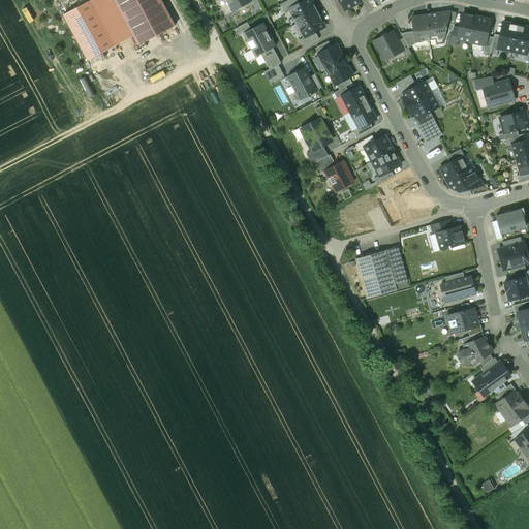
[(88,60),(133,36),(114,0),(91,0),(64,14),(88,60)]
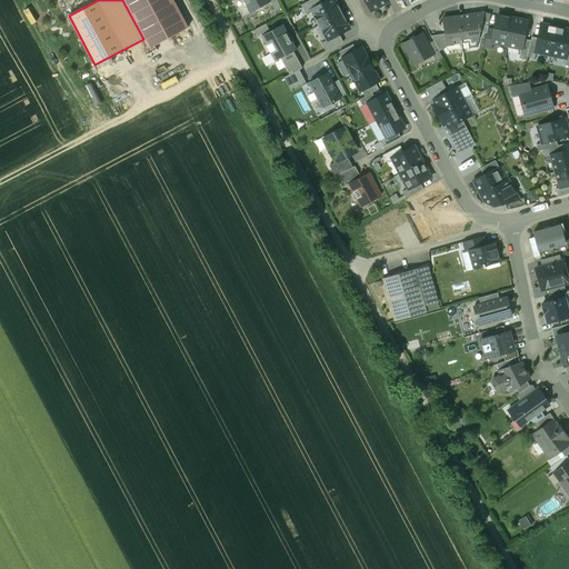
[(122,0),(143,39),(149,49),(188,28),(173,0),(122,0)]
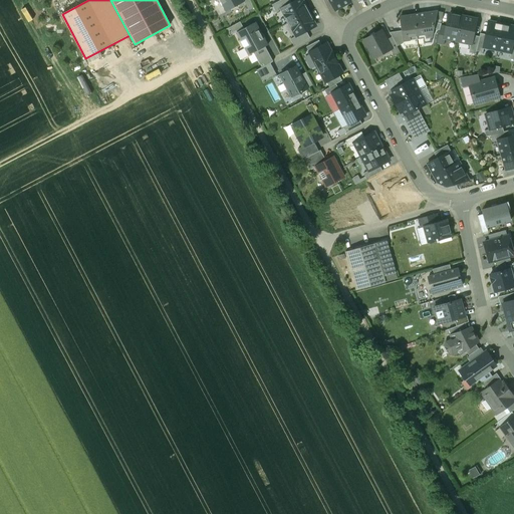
[(219,0),(226,12),(244,2),(244,1),(243,0),(219,0)]
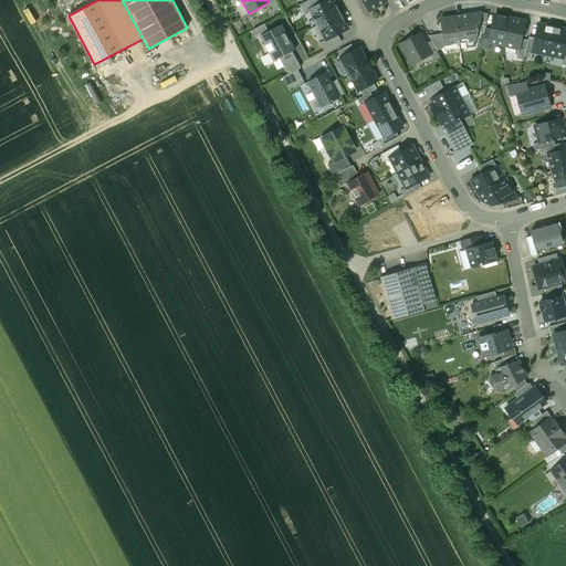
[(270,0),(269,1),(269,2),(274,11),(281,8),(276,0),(270,0)]
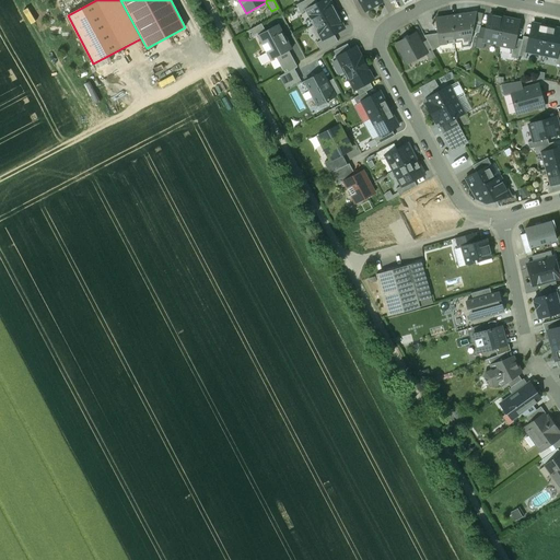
[(306,10),(317,3),(315,0),(305,0),(296,6),(301,13),(306,10)]
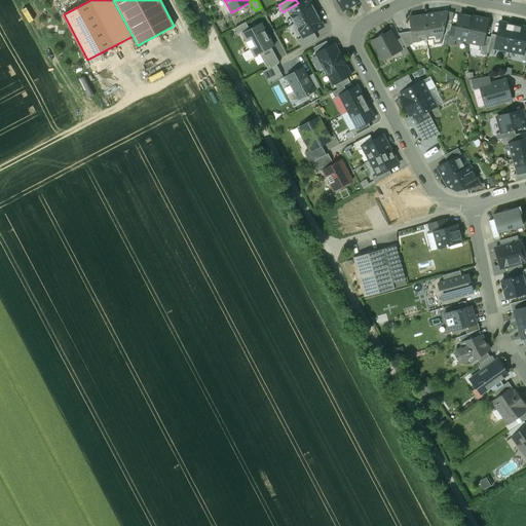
[(288,9),(295,24),(316,12),(309,0),(304,0),(298,3),(288,9)]
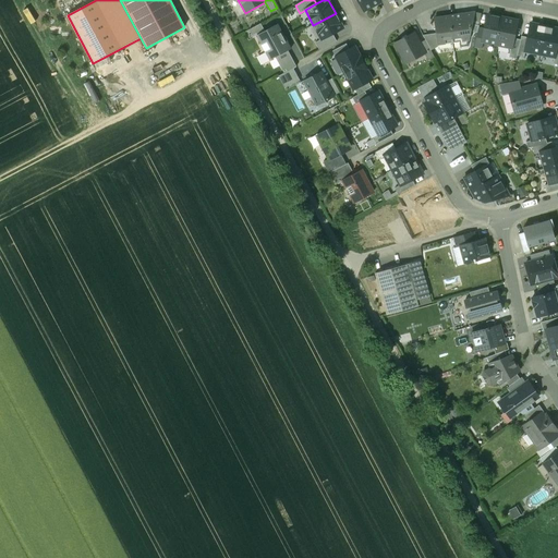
[(379,0),(359,0),(364,11),(381,2),(379,0)]
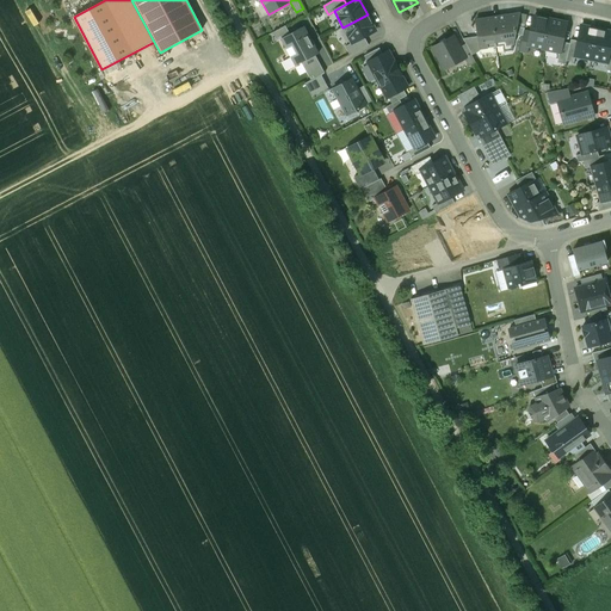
[(376,31),(368,14),(343,28),(351,43),(352,44),(364,37),(376,31)]
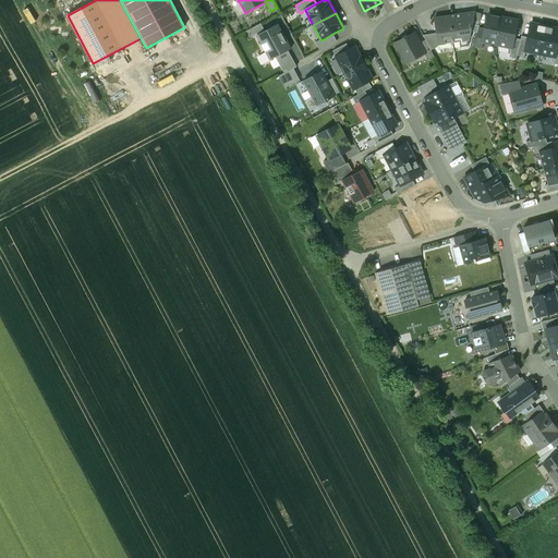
[(468,13),(449,15),(452,43),(459,43),(460,47),(468,46),(471,32),(477,33),(478,28),(478,25),(472,24),(474,14),(468,13)]
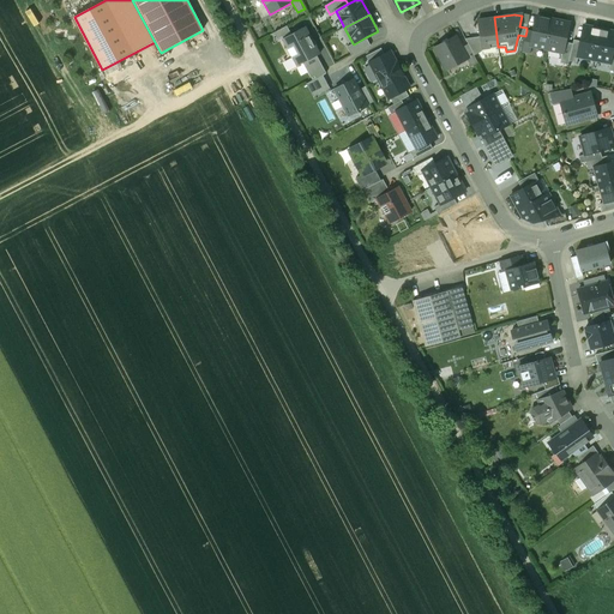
[(553,19),(537,16),(534,32),(530,47),(531,47),(547,49),(553,19)]
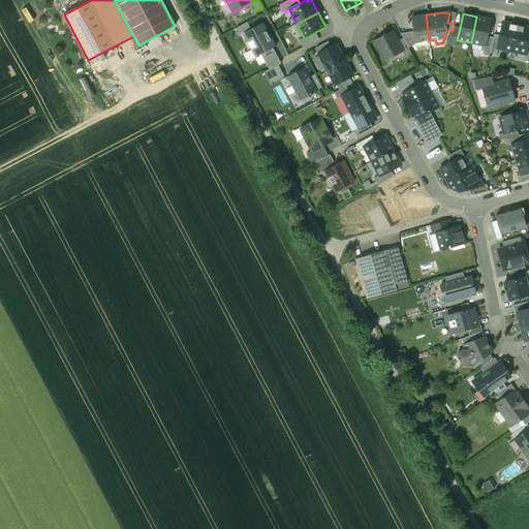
[(415,43),(429,40),(426,14),(411,17),(413,32),(415,43)]
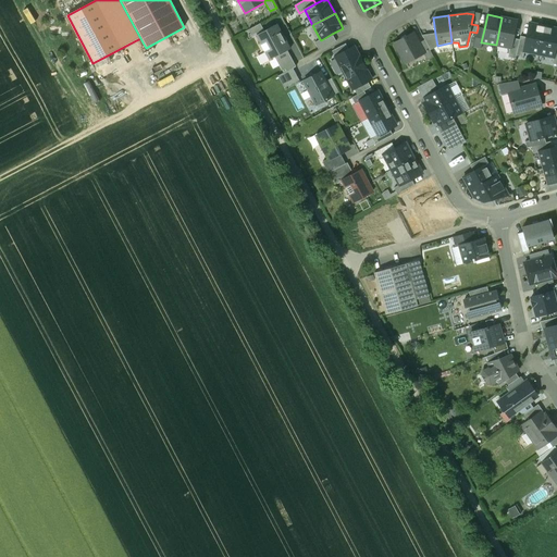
[(512,38),(517,21),(502,17),(496,45),(510,48),(512,38)]
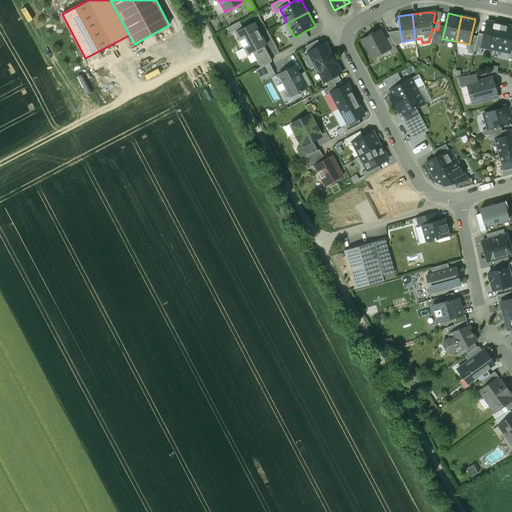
[(495,50),(500,24),(487,21),(484,34),(481,47),(482,47),(495,50)]
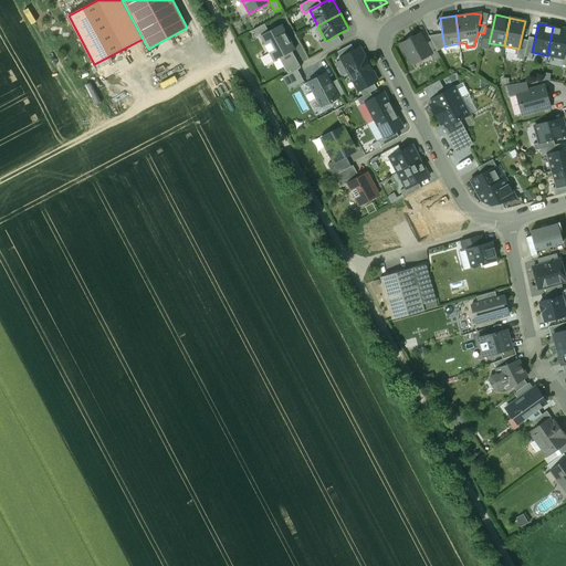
[(295,50),(281,25),(269,32),(264,24),(248,33),(252,41),(261,35),(274,61),(281,58),(292,52),(295,50)]
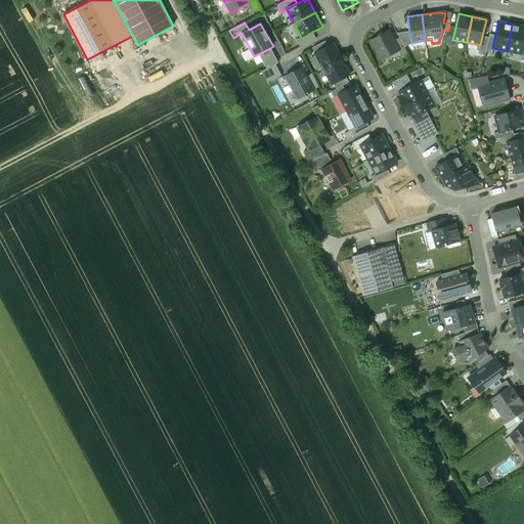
[(523,27),(512,25),(507,51),(520,53),(521,54),(523,41),(523,38),(523,27)]
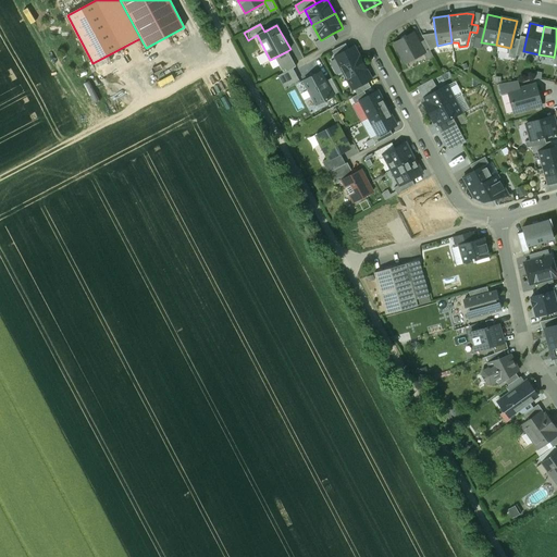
[(484,29),(478,28),(477,33),(473,47),(481,49),(482,42),(481,42),(484,29)]
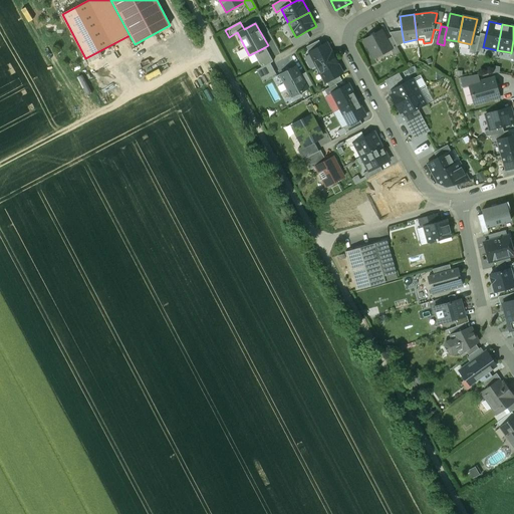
[(310,38),(306,31),(296,37),(295,36),(290,39),(294,46),(310,38)]
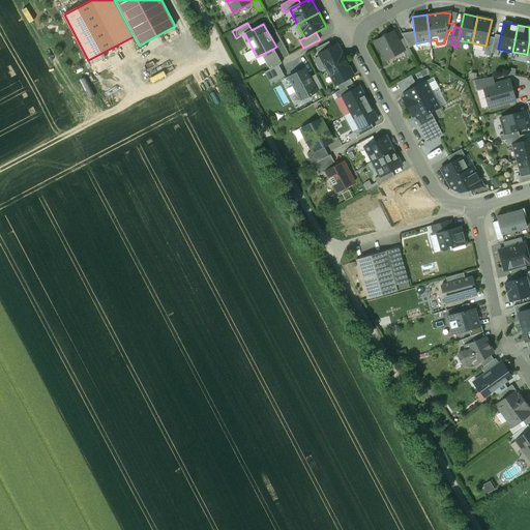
[(376,41),(385,60),(403,51),(404,50),(399,41),(393,32),(376,41)]
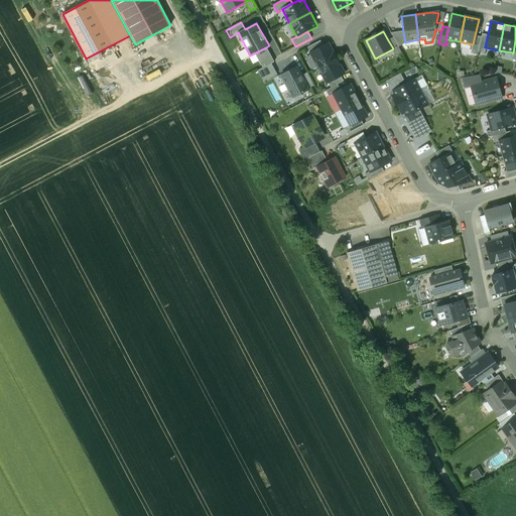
[(391,32),(393,37),(398,46),(405,42),(403,31),(391,32)]
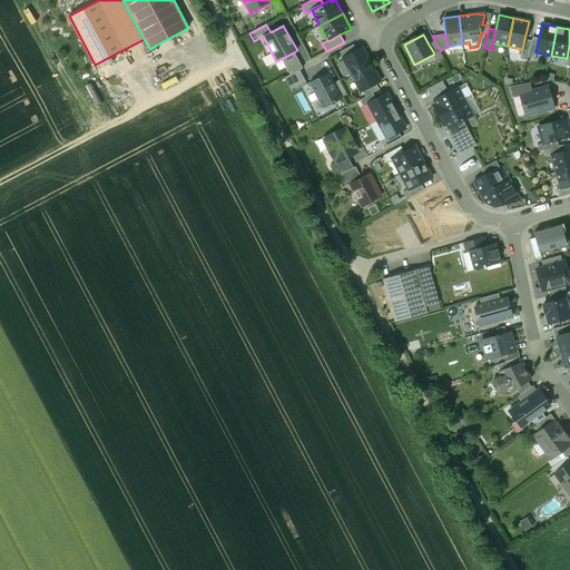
[(536,52),(539,38),(532,37),(531,40),(529,57),(536,58),(537,52),(536,52)]
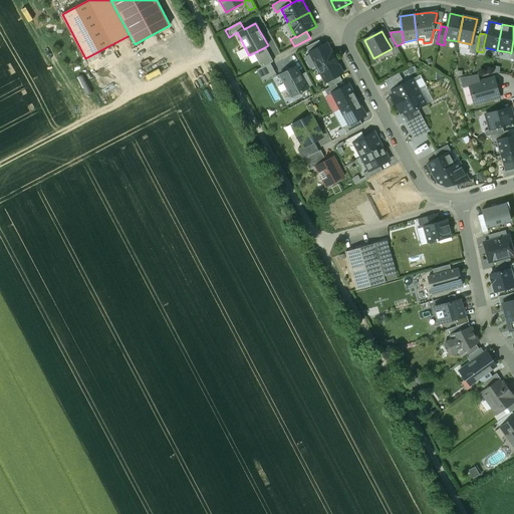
[(479,36),(473,35),(471,44),(469,52),(476,54),(477,51),(479,36)]
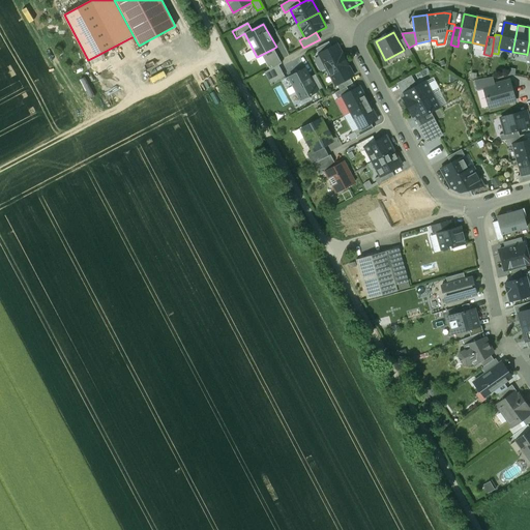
[(399,41),(404,50),(403,51),(407,58),(413,55),(409,48),(404,38),(399,41)]
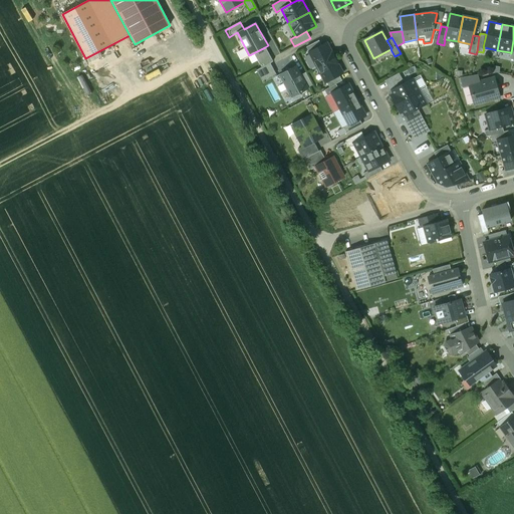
[(306,47),(309,52),(321,45),(319,40),(306,47)]
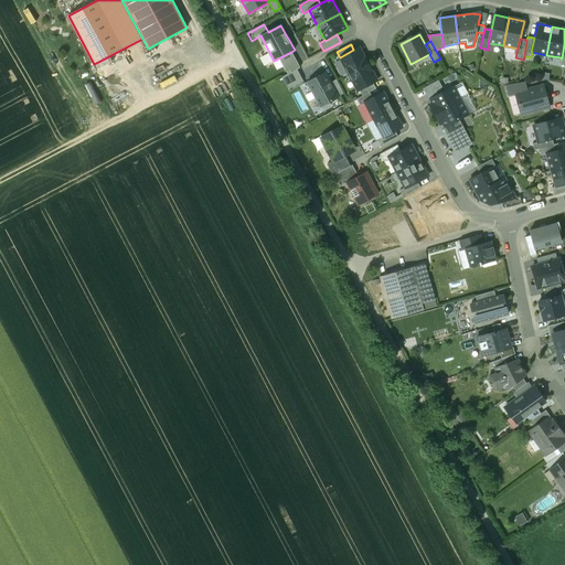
[(340,57),(349,74),(368,64),(363,57),(364,57),(359,48),(353,50),(340,57)]
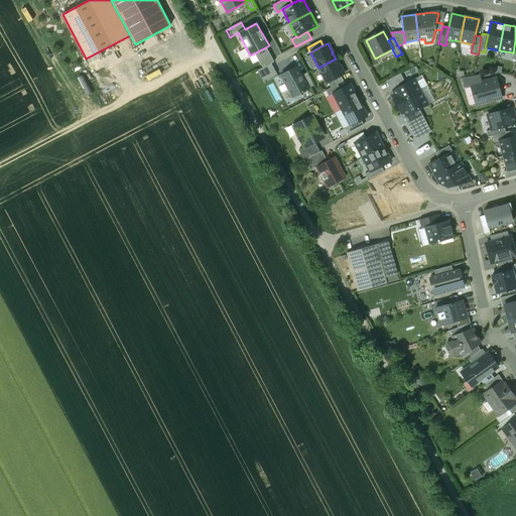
[(266,47),(256,52),(263,68),(271,63),(274,61),(266,47)]
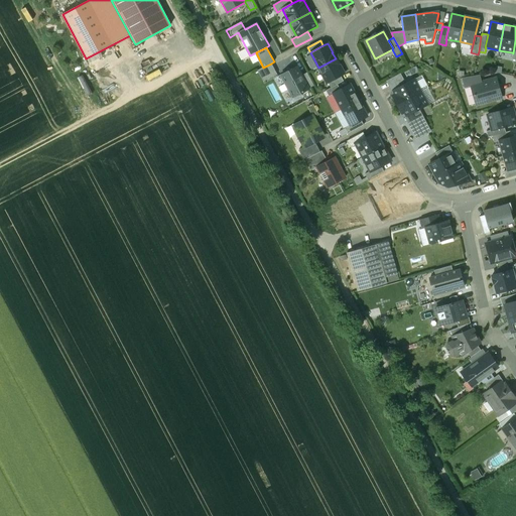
[(339,66),(336,58),(318,68),(327,83),(329,83),(341,76),(345,74),(340,65),(339,66)]
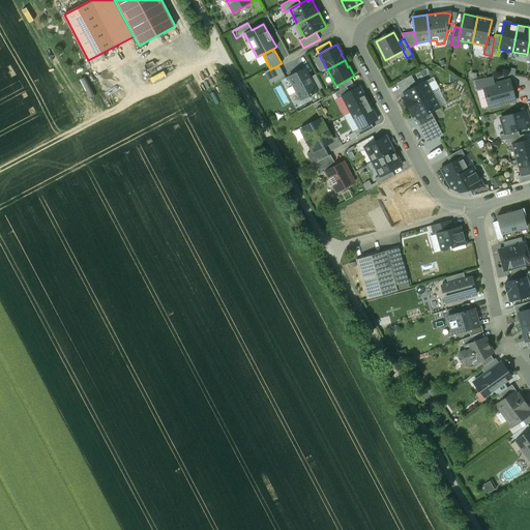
[(278,65),(270,69),(264,72),(270,84),(285,77),(278,65)]
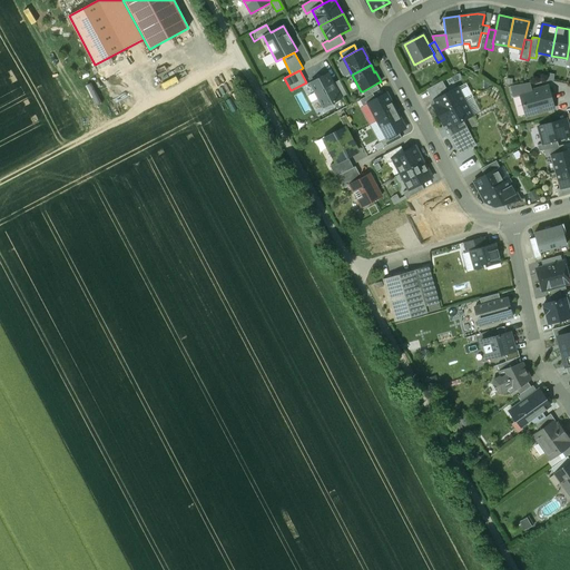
[(342,99),(328,74),(311,82),(324,108),(342,99)]
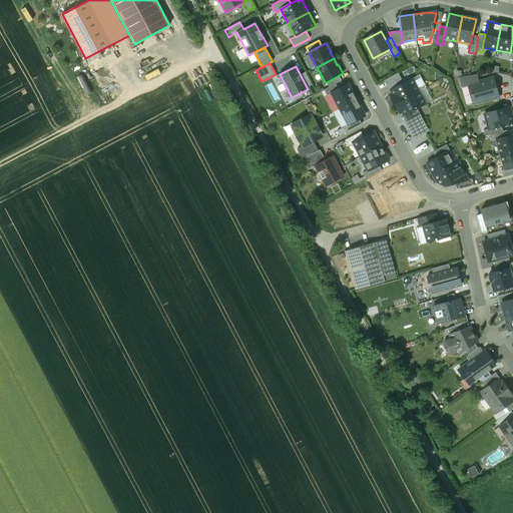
[(391,90),(398,86),(397,82),(402,80),(398,73),(384,80),(391,94),(393,93),(391,90)]
